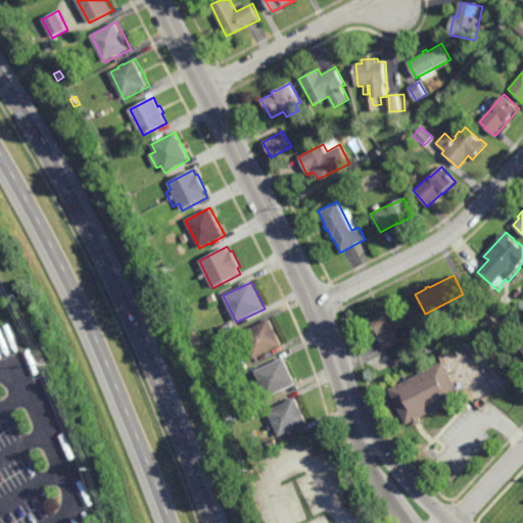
[(522,294),(518,298),(514,293),(521,288),(522,290),(522,294)]
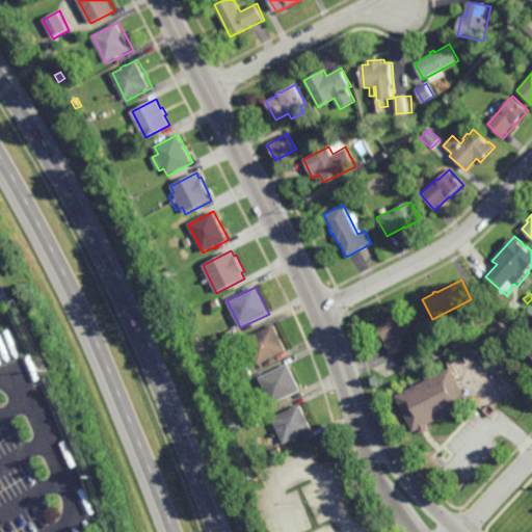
[(215,309),(212,302),(218,299),(221,306),(215,309)]
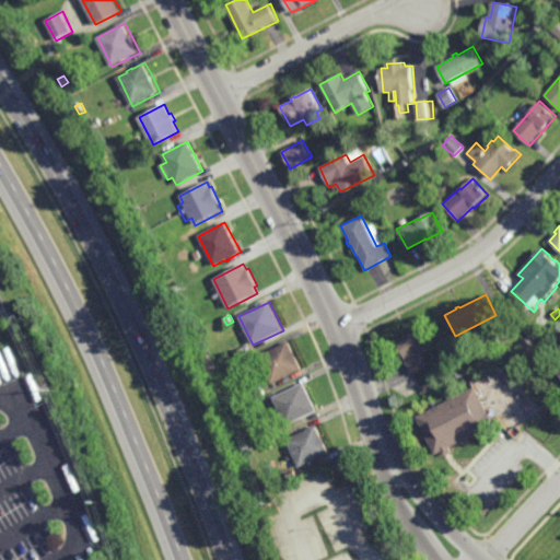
[(412,374),(406,361),(407,360),(397,341),(426,326),(436,348),(426,353),(432,364),(412,374)]
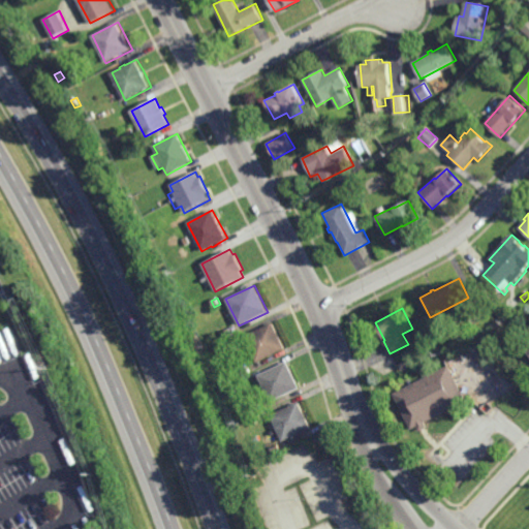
[(257,363),(245,337),(273,322),(285,348),(257,363)]
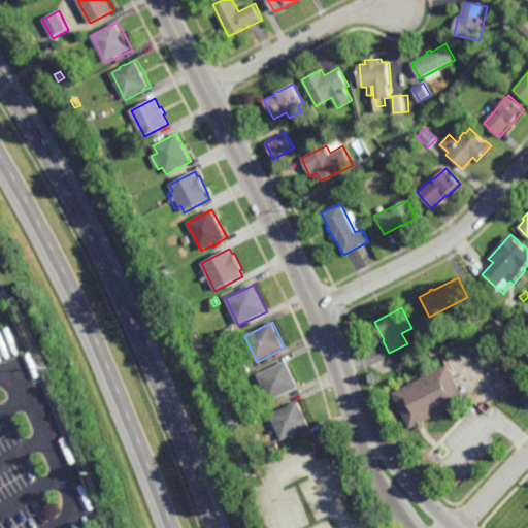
[(402,371),(398,364),(405,360),(409,367),(402,371)]
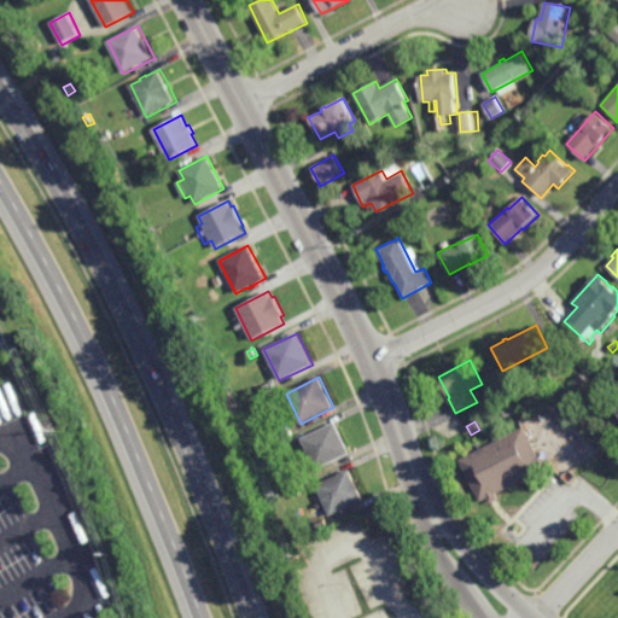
[(316,471),(302,439),(336,423),(351,454),(316,471)]
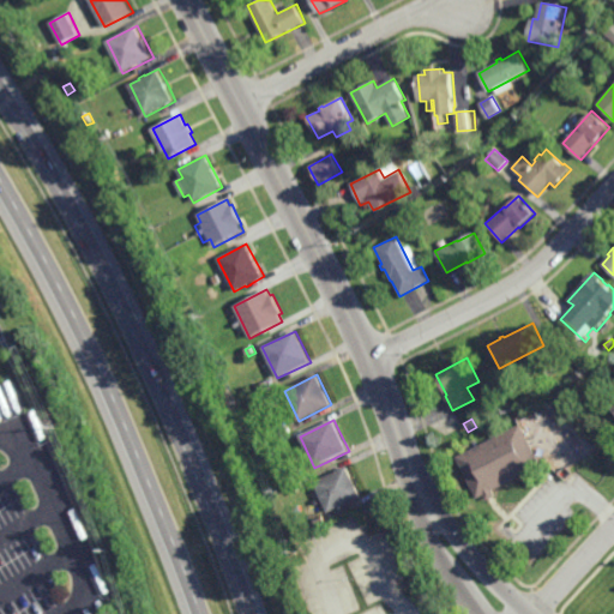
[(486,500),(483,495),(477,498),(457,457),(523,425),(530,439),(535,437),(539,444),(533,446),(542,467),(494,491),(497,495),(486,500)]
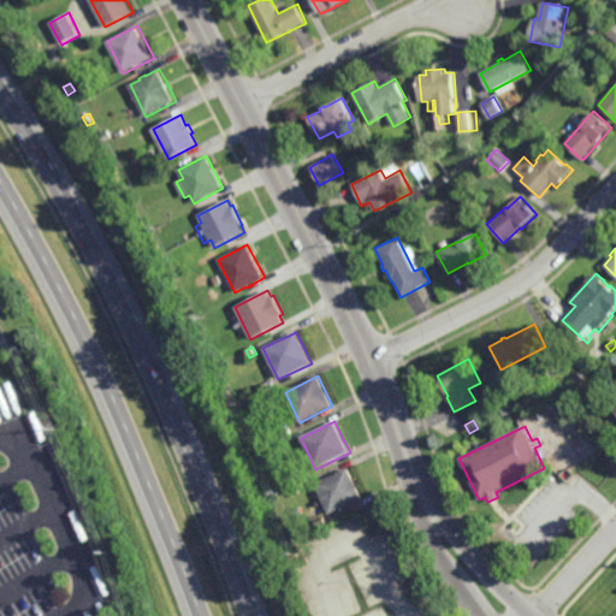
[(329,513),(317,484),(348,469),(361,498),(329,513)]
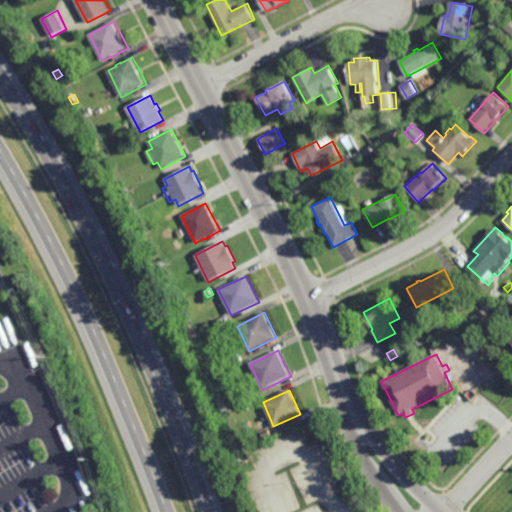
[(246,409),(243,404),(251,400),(254,405),(246,409)]
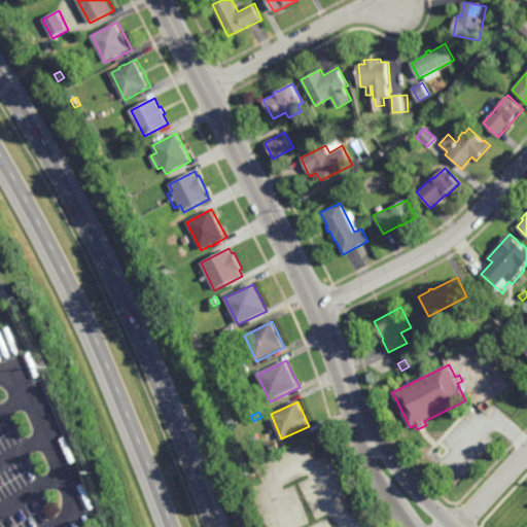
[(271,451),(269,446),(277,442),(279,448),(271,451)]
